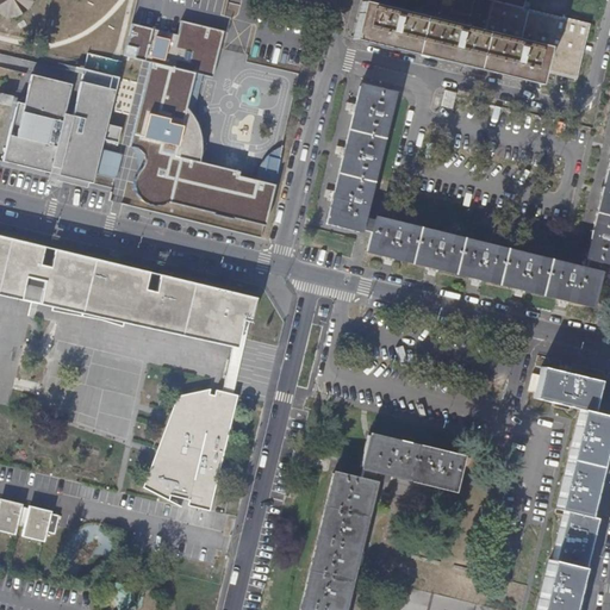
[(35,1),(33,0),(0,0),(0,12),(0,13),(5,16),(6,18),(17,17),(29,8),(35,1)]
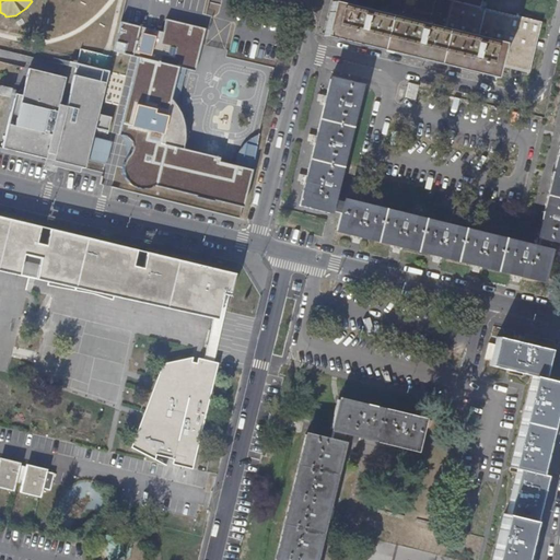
[(541,21),(496,10),(478,6),(458,0),(450,0),(443,28),(483,39),(501,44),(497,62),(529,70),(541,21)]
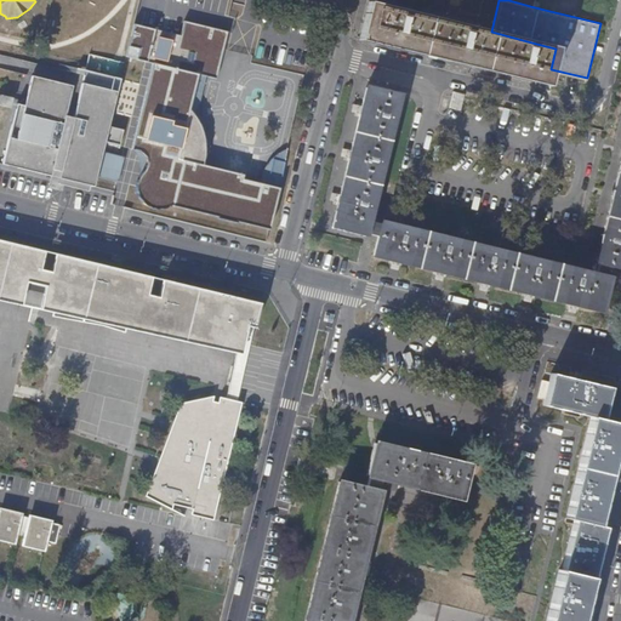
[(536,44),(491,32),(461,26),(415,13),(369,1),(360,35),(393,44),(456,58),(548,81),(551,69),(556,49),(536,44)]
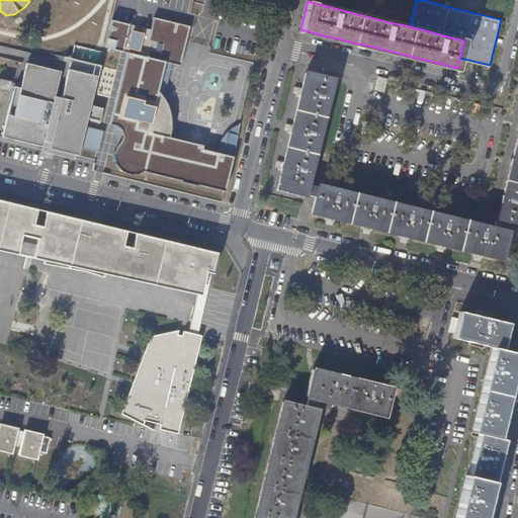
[(507,18),(509,7),(494,3),(491,14),(507,18)]
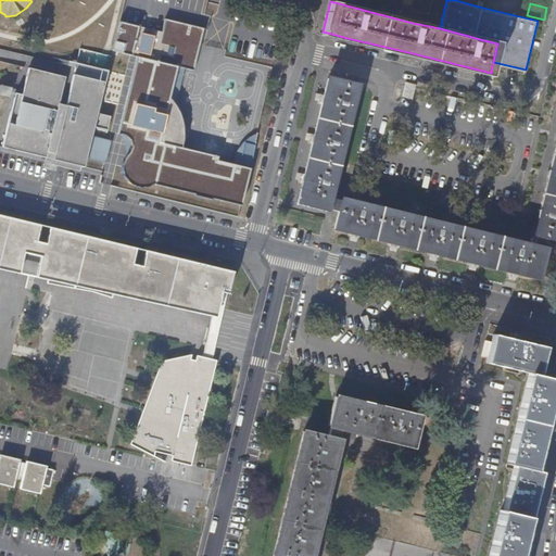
[(163,32),(121,22),(114,50),(131,54),(139,57),(119,134),(123,134),(128,136),(131,142),(133,147),(131,152),(128,158),(125,163),(124,168),(126,178),(131,184),(139,187),(148,188),(154,184),(241,205),(251,168),(231,164),(219,161),(219,156),(184,148),(186,139),(186,129),(184,119),(180,109),(172,99),(179,66),(193,70),(204,28),(165,19),(163,32)]
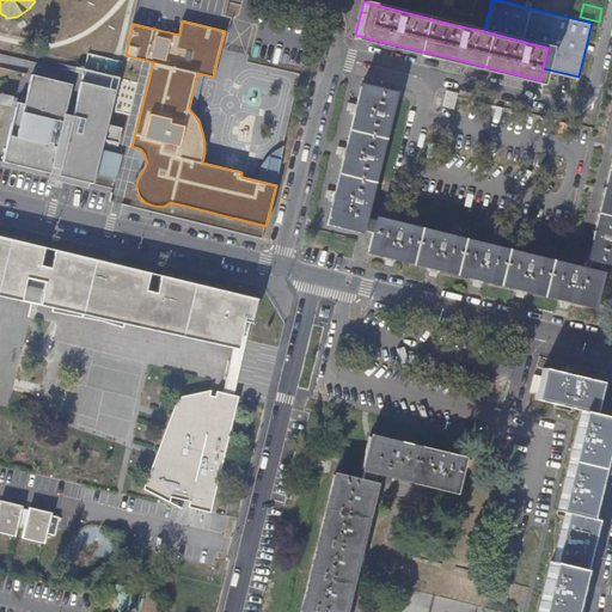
[(92,185),(104,141),(118,145),(122,128),(108,126),(120,79),(84,71),(73,117),(65,115),(71,86),(31,75),(24,105),(17,103),(8,138),(1,163),(24,169),(67,179),(92,185)]
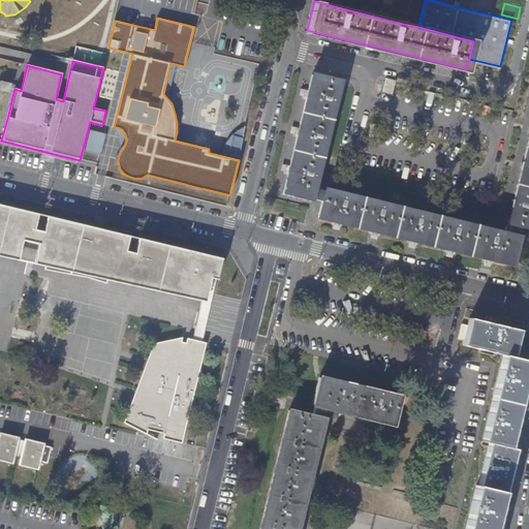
[(492,231),(459,223),(424,215),(385,206),(348,197),(313,188),(315,182),(321,155),(330,123),(339,84),(311,76),(303,110),(293,149),(283,193),(298,196),(321,203),(317,220),(335,223),(365,230),(398,240),(453,252),(510,267),(518,238),(516,238),(519,227),(528,228),(528,136),(523,163),(515,198),(507,224),(508,224),(505,236),(492,231)]
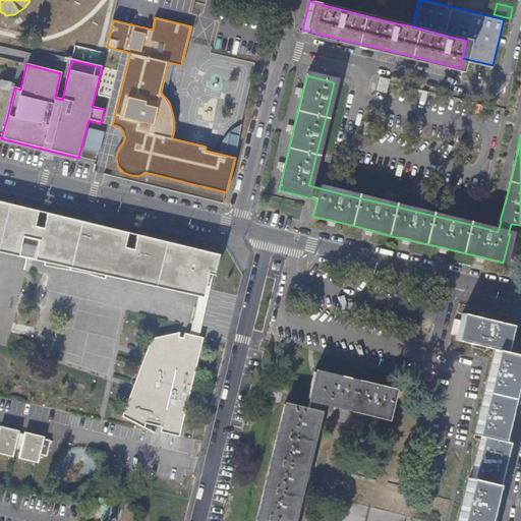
[(386,94),(389,81),(380,79),(377,93),(386,94)]
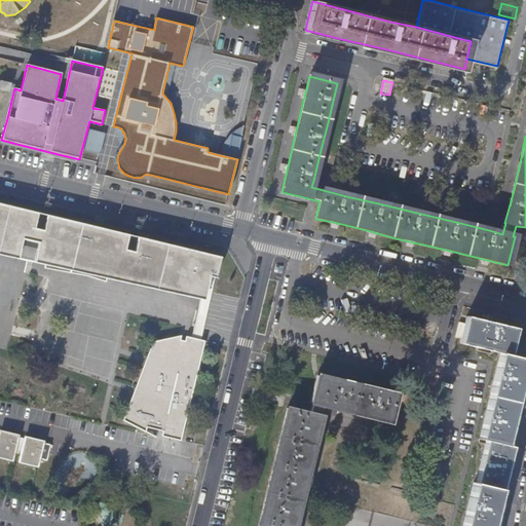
[(237,159),(245,125),(236,129),(229,136),(223,145),(219,155),(237,159)]
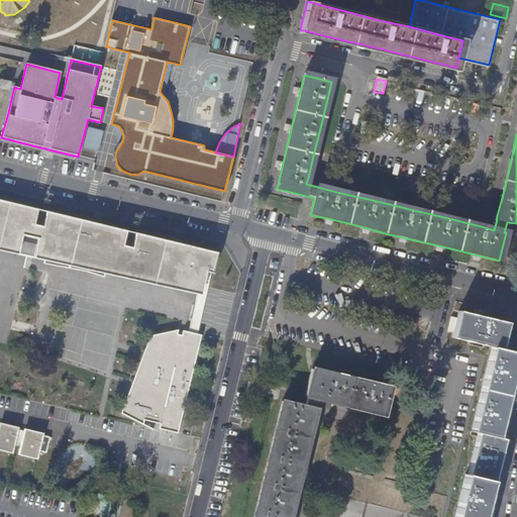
[(0,250),(29,257),(58,264),(93,272),(129,280),(162,287),(200,295),(203,285),(206,272),(212,274),(214,265),(217,252),(207,250),(176,242),(143,235),(114,228),(83,220),(61,215),(29,207),(6,202),(0,200),(0,250)]
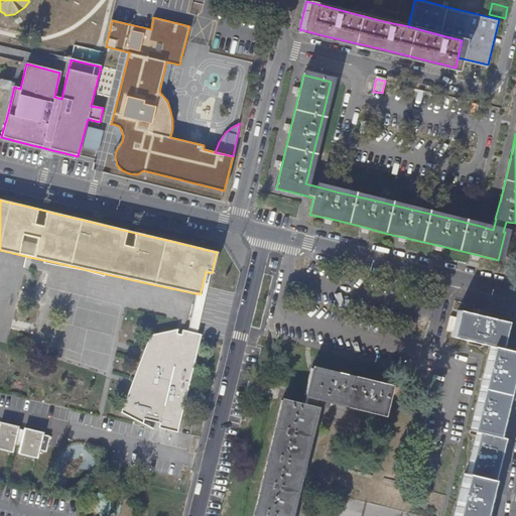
[(200,330),(207,298),(198,296),(190,328),(200,330)]
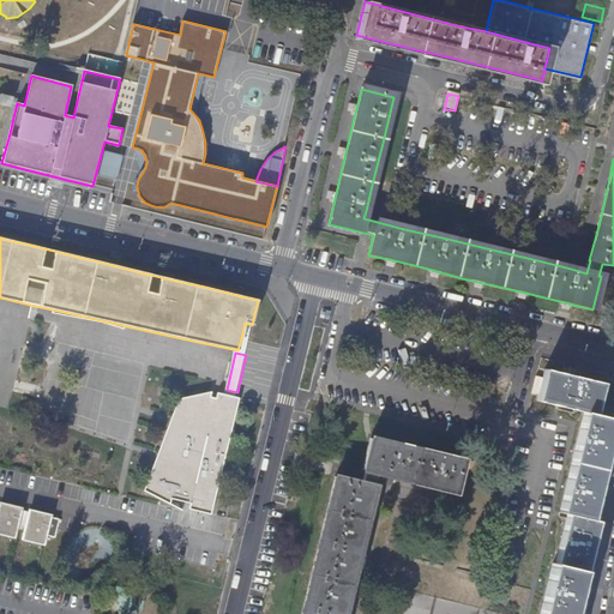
[(591,551),(599,521),(591,519),(597,492),(605,463),(612,438),(613,426),(613,419),(606,416),(596,414),(603,384),(573,375),(543,368),(541,381),(536,401),(551,404),(583,413),(579,428),(567,476),(559,512),(565,515),(560,535),(553,564),(549,564),(546,583),(537,613),(571,613),(575,603),(582,573),(587,573),(591,551)]
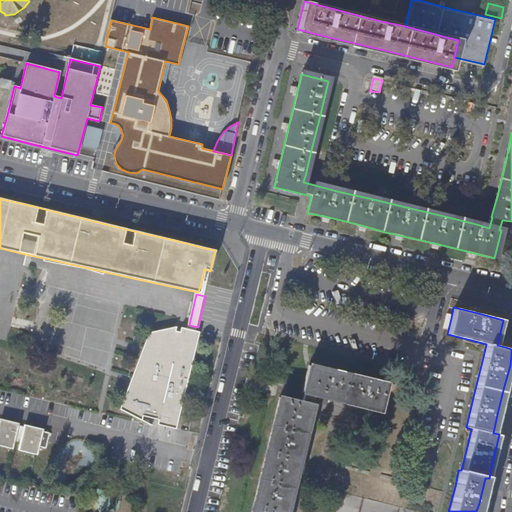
[(181,408),(187,382),(193,357),(199,333),(189,331),(180,329),(179,333),(175,332),(176,328),(164,331),(152,333),(152,334),(149,335),(142,353),(135,370),(130,386),(122,407),(120,411),(133,418),(141,422),(142,418),(151,420),(158,422),(157,426),(168,429),(176,430),(181,408)]
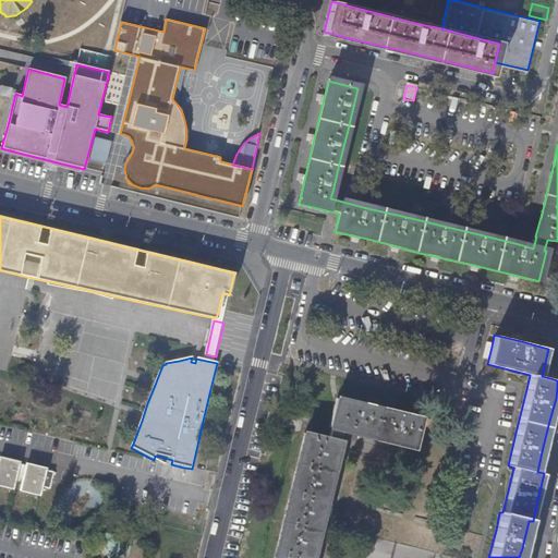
[(313,557),(319,532),(330,486),(341,444),(339,443),(342,431),(370,437),(413,448),(420,419),(389,411),(337,398),(336,403),(327,439),(304,434),(299,458),(291,487),(283,523),(274,557),(313,557)]
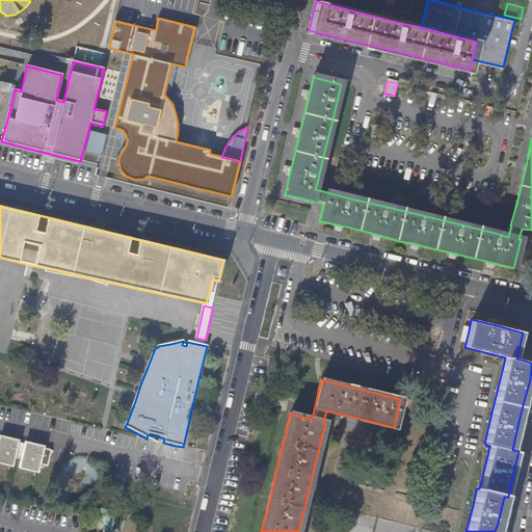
[(0,462),(12,466),(19,441),(1,436),(0,441),(0,462)]
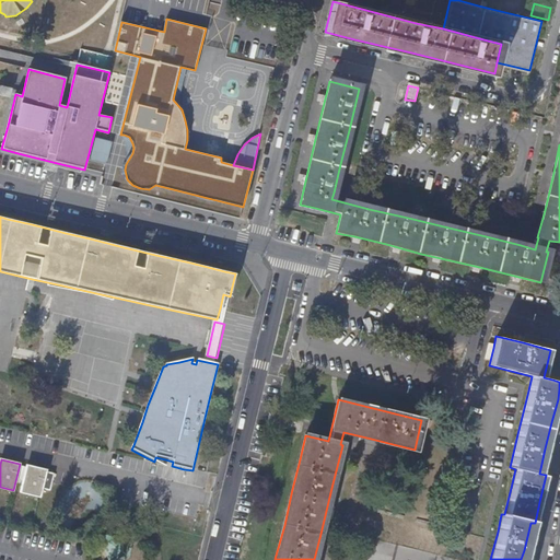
[(42,489),(46,474),(28,467),(22,493),(41,498),(42,489)]
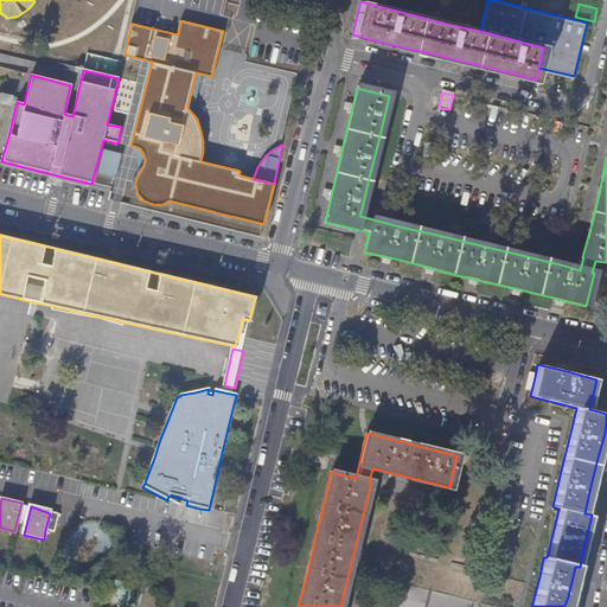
[(55,532),(58,516),(50,513),(45,530),(55,532)]
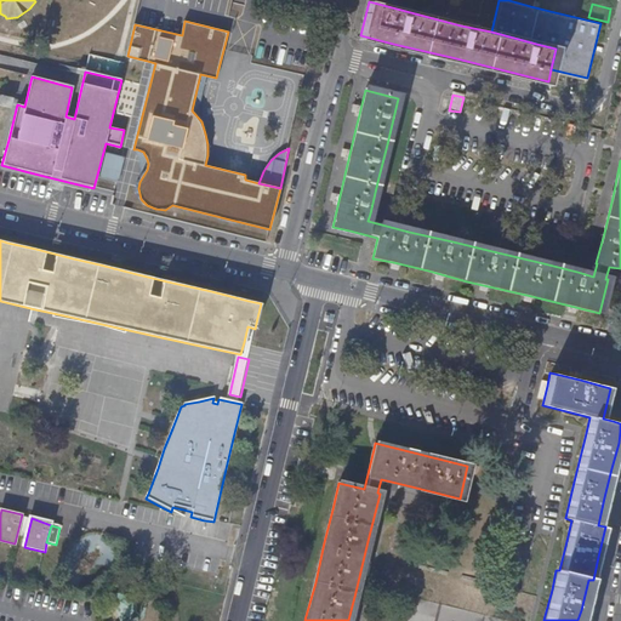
[(140,620),(141,596),(119,594),(118,619),(140,620)]
